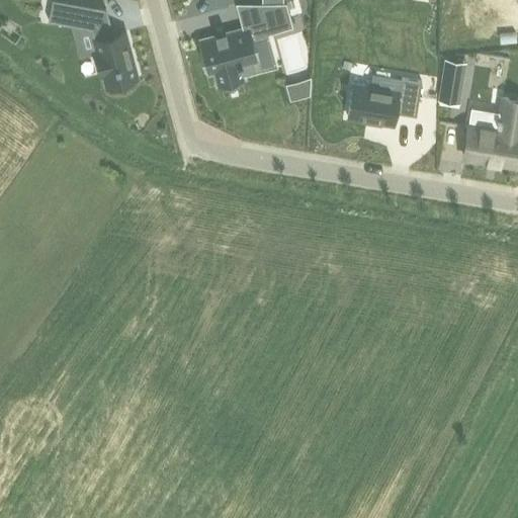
[(59,0),(55,0),(52,20),(91,27),(97,50),(95,51),(101,75),(103,75),(106,85),(137,77),(124,31),(113,34),(106,8),(59,0)]
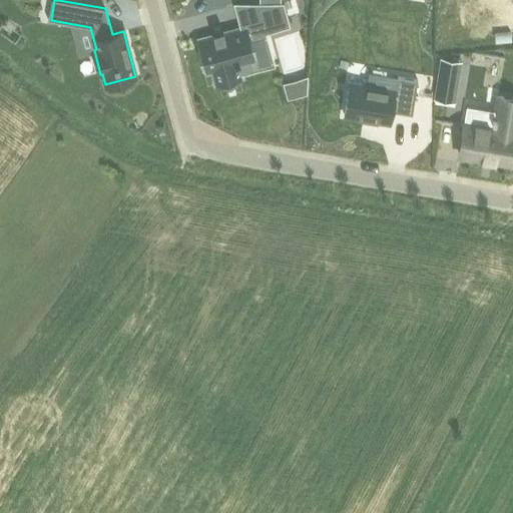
[(240,28),(198,39),(203,59),(209,57),(212,69),(216,83),(240,77),(236,62),(253,58),(248,36),(266,32),(290,25),(283,1),(279,1),(279,2),(266,6),(265,2),(233,2),(240,28)]
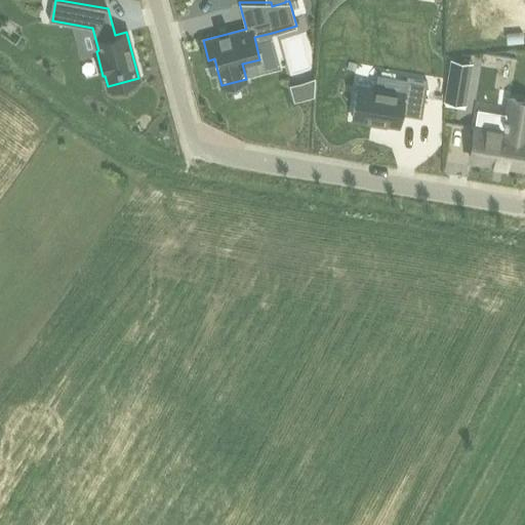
[(449,84),(466,86),(469,63),(453,59),(449,84)]
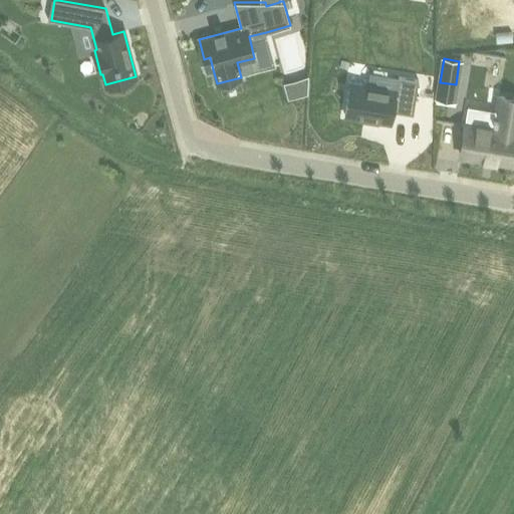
[(349,87),(344,115),(391,122),(393,110),(413,114),(419,79),(398,76),(396,90),(366,85),(365,89),(349,87)]
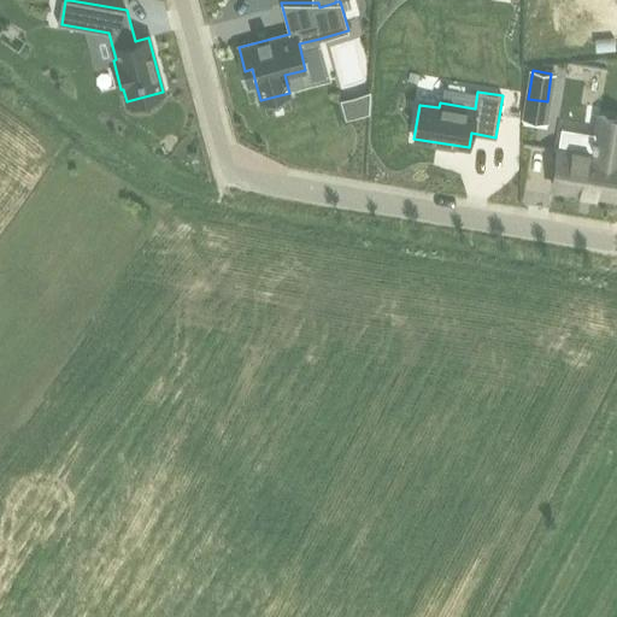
[(342,103),(346,117),(362,112),(362,113),(369,111),(370,94),(357,98),(342,103)]
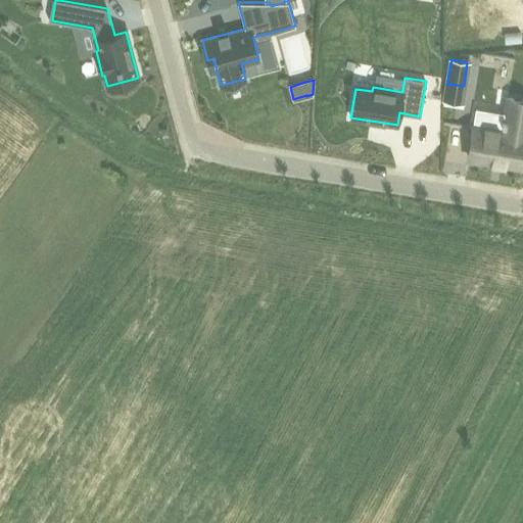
[(473,125),(468,157),(488,160),(488,161),(504,164),(504,162),(522,165),(522,99),(508,97),(503,130),(473,125)]
